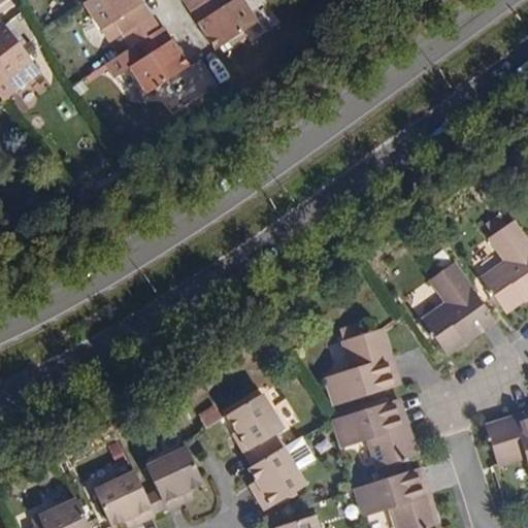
[(138,0),(86,0),(84,2),(79,5),(98,33),(102,30),(112,23),(121,34),(124,33),(150,17),(138,0)]
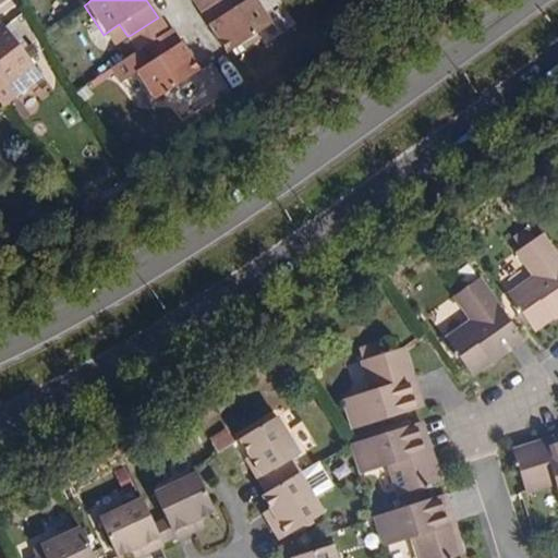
[(217,0),(190,0),(198,12),(217,0)]
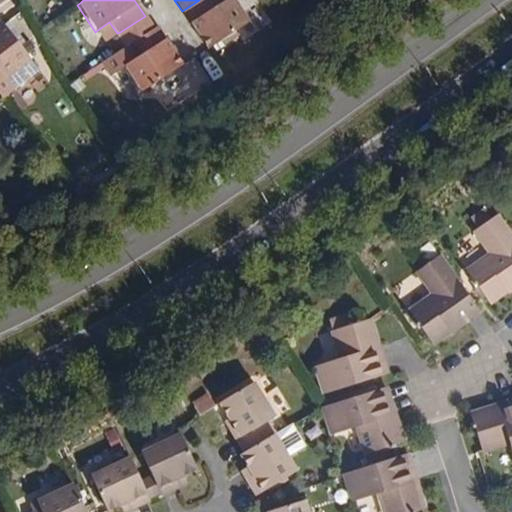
[(199,0),(182,11),(205,48),(247,21),(233,0),(199,0)]
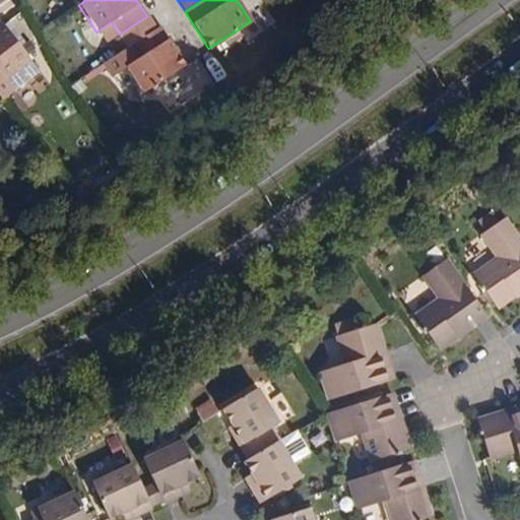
[(130,46),(156,28),(147,16),(122,33),(130,46)]
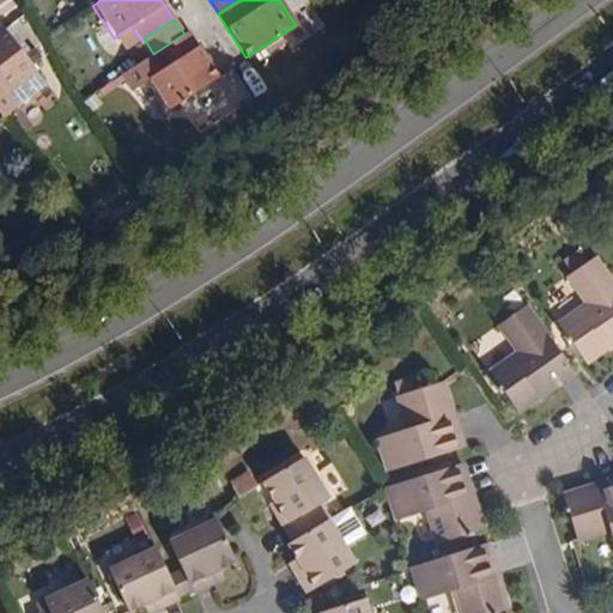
[(1,23),(0,23),(0,98),(37,71),(1,23)]
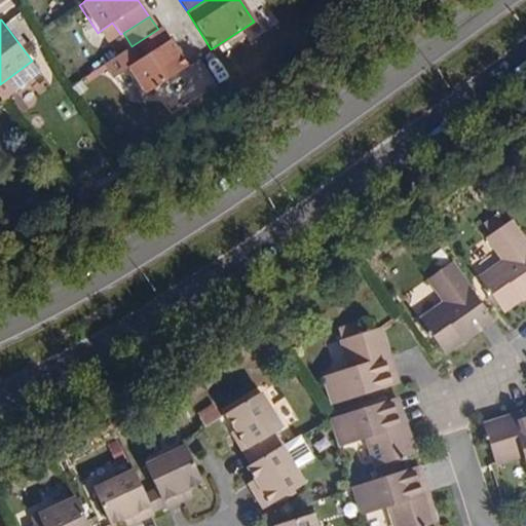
[(120,34),(112,23),(102,30),(109,42),(120,34)]
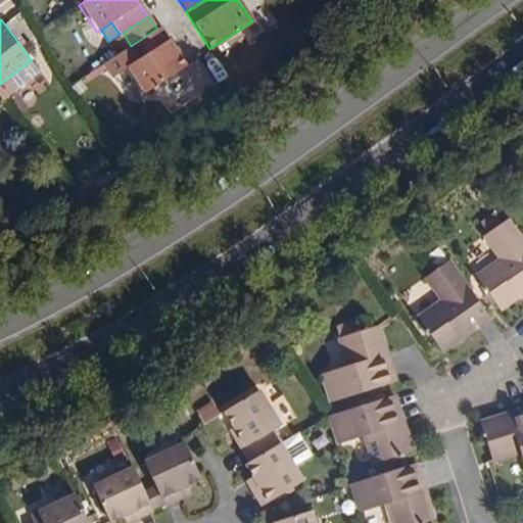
[(141,94),(184,66),(159,28),(157,29),(131,46),(116,55),(125,67),(125,70),(141,94)]
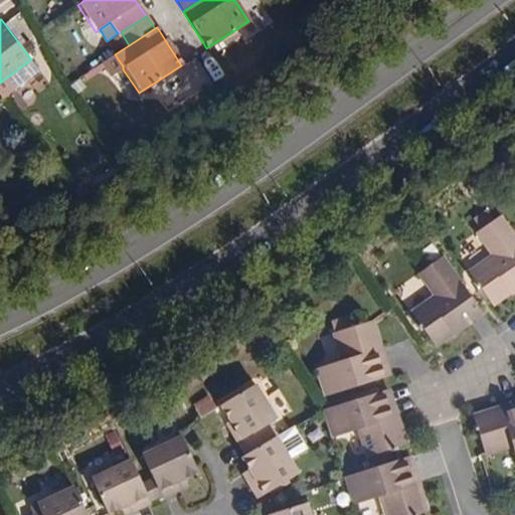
[(493,255),(470,273),(489,300),(492,305),(505,296),(502,293),(514,283),(514,236),(500,215),(476,231),(493,255)]
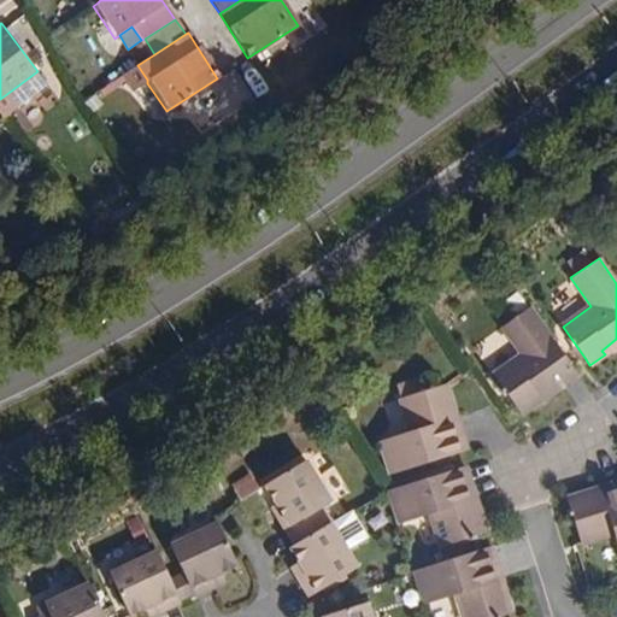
[(522,356),(494,376),(521,415),(536,403),(534,399),(552,387),(554,391),(579,374),(551,335),(530,306),(501,327),(522,356)]
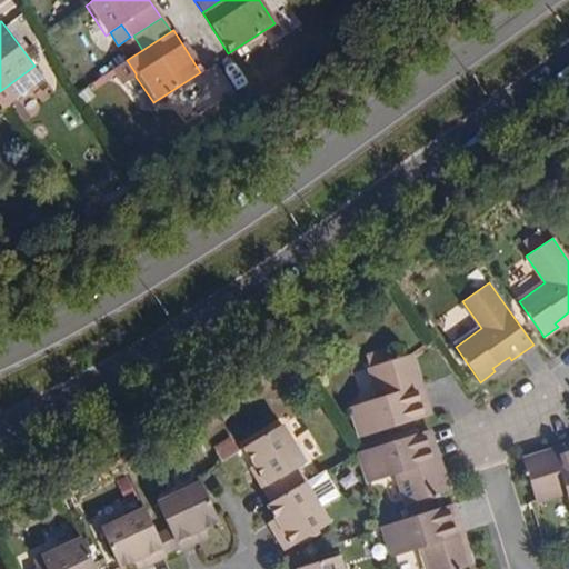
[(419,378),(411,353),(369,367),(380,398),(348,407),(359,437),(429,416),(416,379),(419,378)]
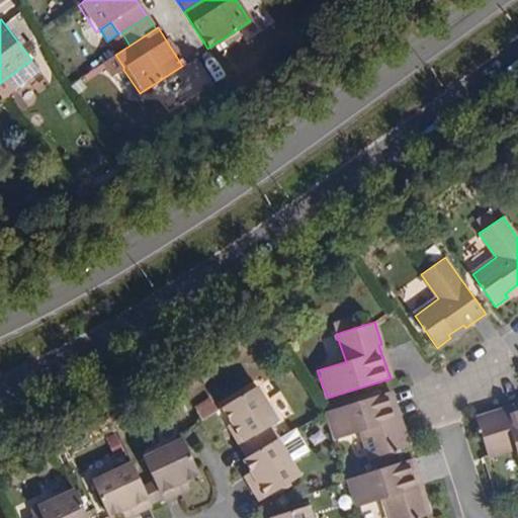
[(240,444),(249,457),(280,439),(272,426),(280,421),(259,385),(225,407),(235,424),(246,441),(240,444)]
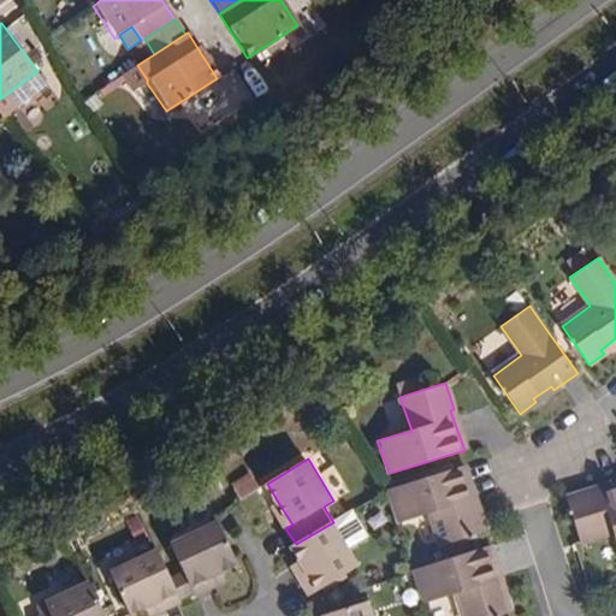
[(475,508),(462,467),(456,468),(386,491),(397,525),(431,514),(440,546),(486,532),(478,507),(475,508)]
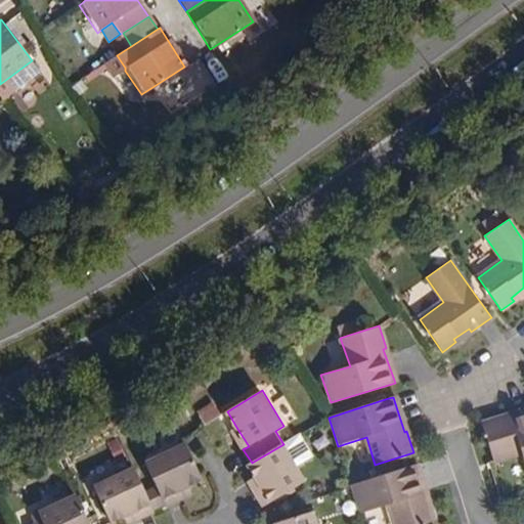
[(523,412),(504,420),(503,417),(481,424),(484,430),(481,431),(484,441),(487,440),(493,461),(521,451),(523,460),(523,412)]
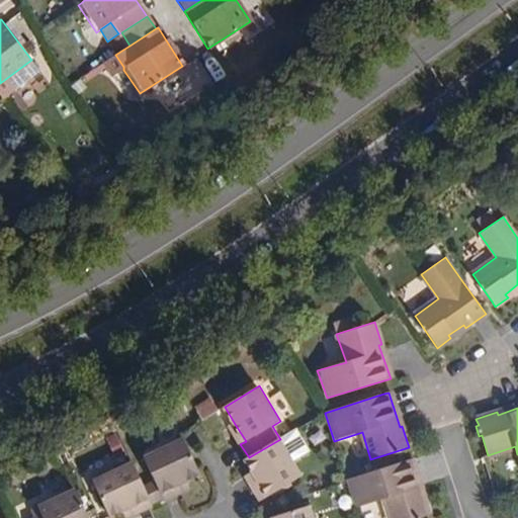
[(246,441),(235,424),(230,428),(240,444),(246,441)]
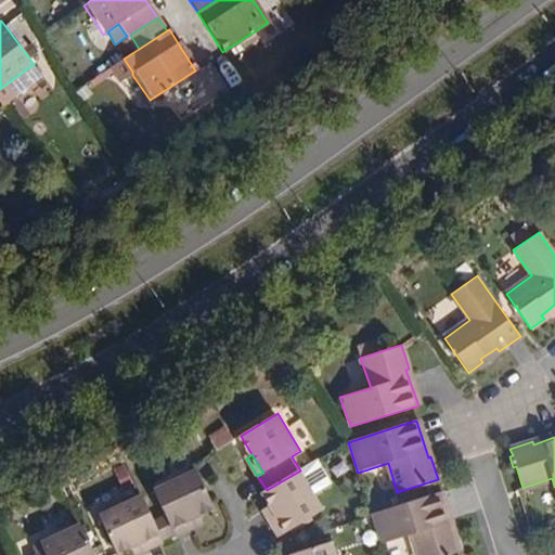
[(319,460),(300,470),(267,490),(261,492),(270,505),(275,514),(269,518),(280,536),(325,510),(315,494),(333,483),(319,460)]
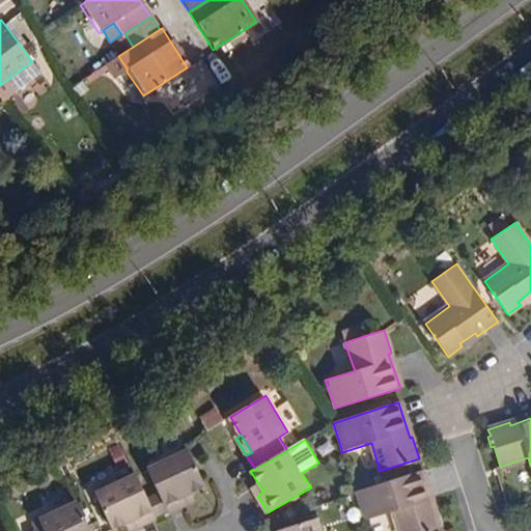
[(206,486),(190,449),(148,468),(160,493),(167,510),(168,512),(189,504),(185,497),(193,493),(206,486)]
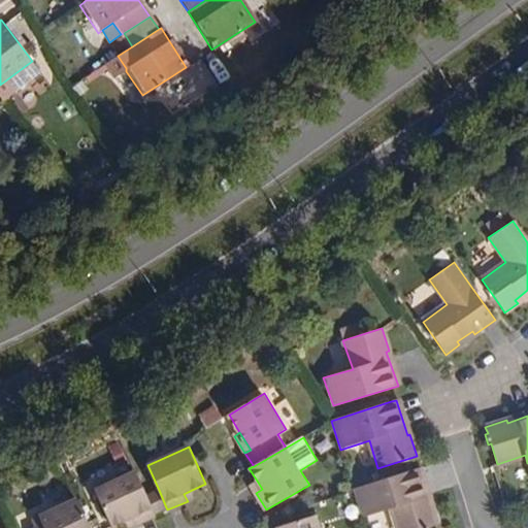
[(146,495),(135,469),(92,489),(110,527),(126,521),(134,517),(137,524),(156,516),(155,513),(146,495)]
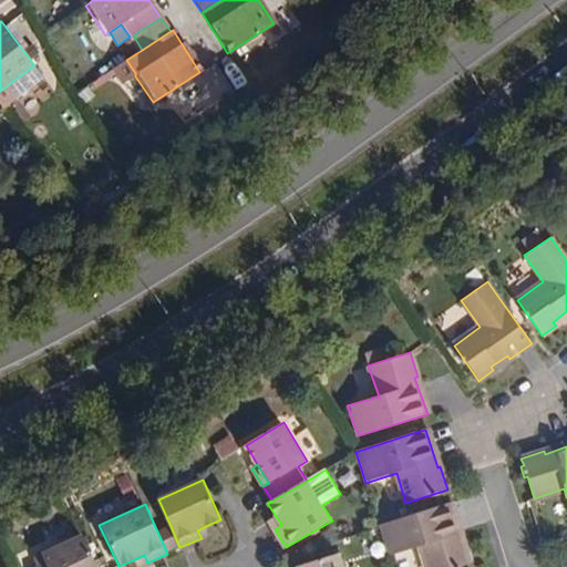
[(420,545),(426,566),(456,566),(465,565),(472,563),(464,539),(461,540),(449,504),(379,525),(389,555),(420,545)]
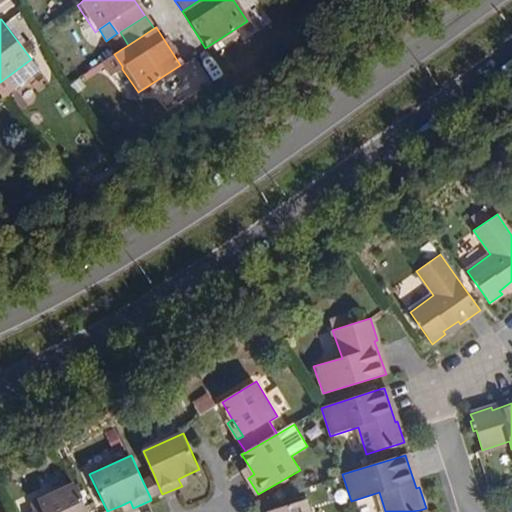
[(254,474),(249,466),(242,470),(248,478),(254,474)]
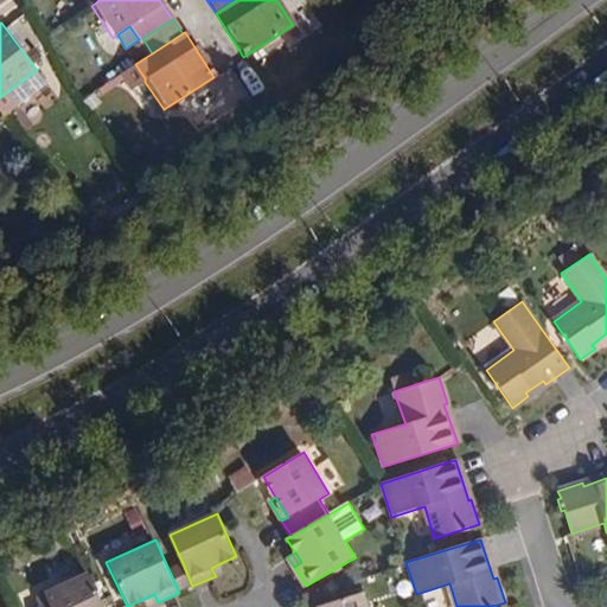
[(191,583),(183,563),(168,569),(178,589),(191,583)]
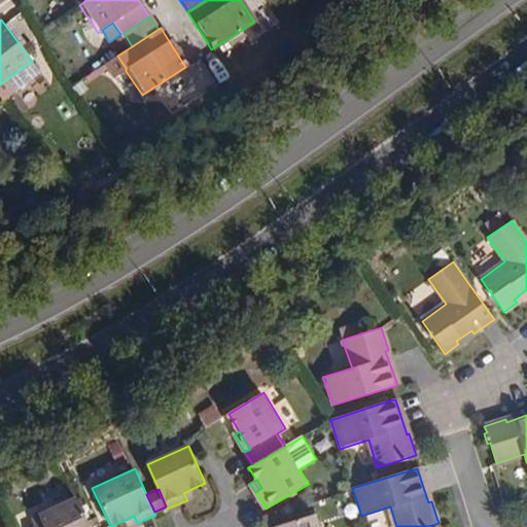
[(195,496),(191,489),(183,493),(187,500),(195,496)]
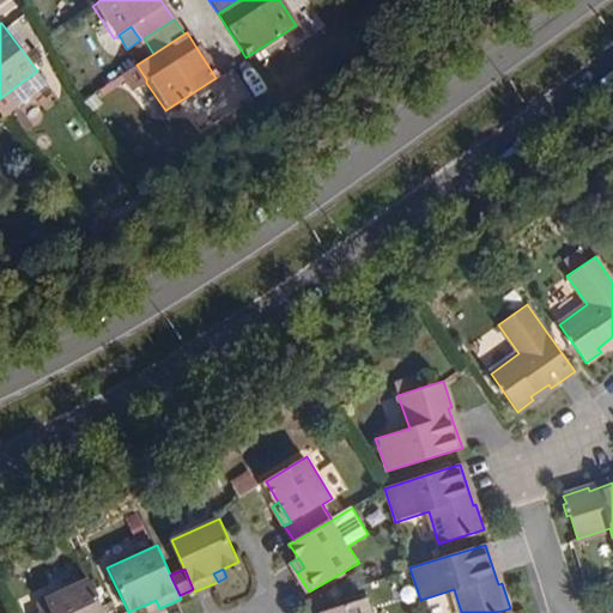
[(105,612),(89,576),(44,596),(49,608),(37,612),(105,612)]
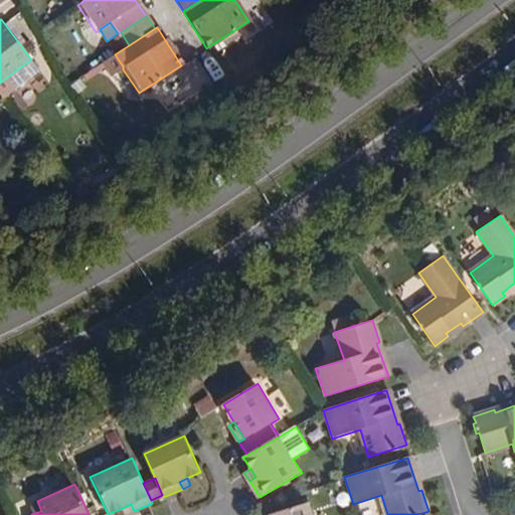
[(311,514),(308,502),(270,514),(311,514)]
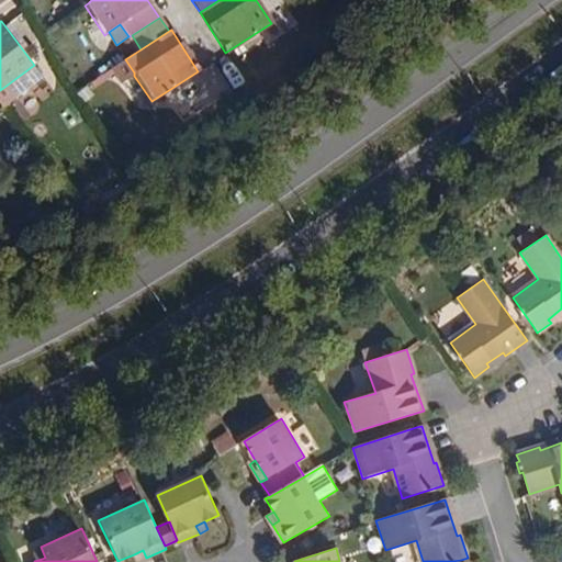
[(137,561),(146,558),(143,550),(134,554),(137,561)]
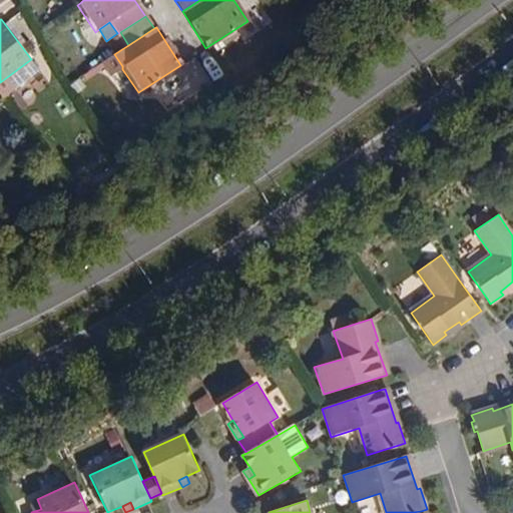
All buildings are outlined.
